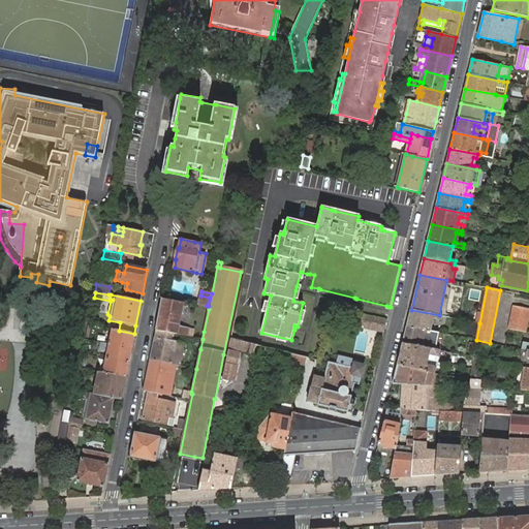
[(198,304),(207,306),(209,298),(200,296),(198,304)]
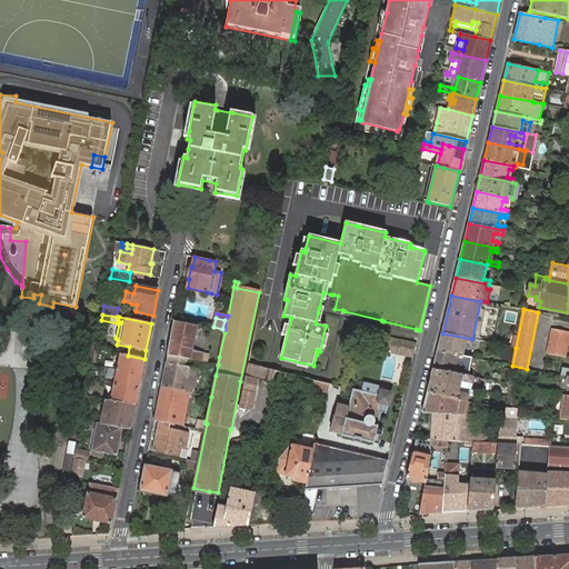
[(196,336),(197,327),(175,322),(168,356),(179,358),(190,360),(202,361),(203,353),(196,352),(192,350),(196,336)]
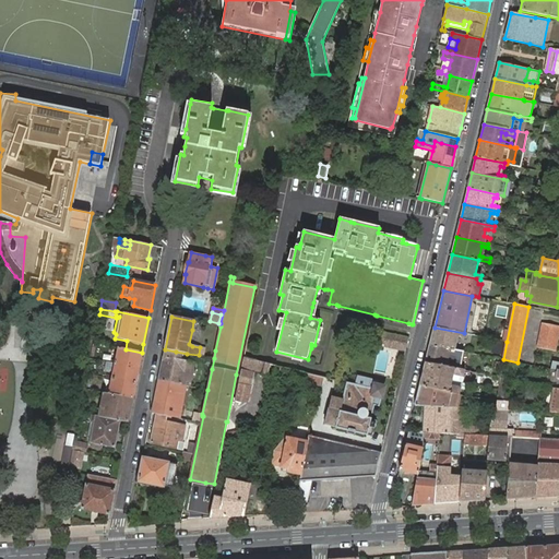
[(552,349),(557,325),(543,323),(538,347),(552,349)]
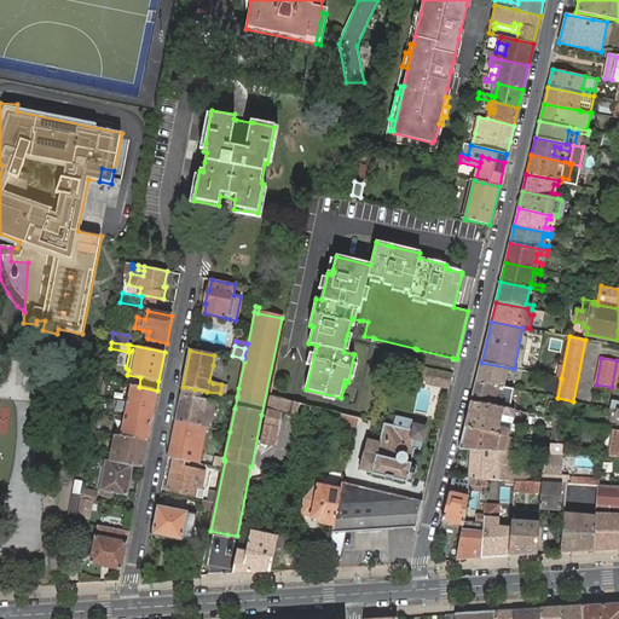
[(516,374),(518,370),(514,369),(481,363),(476,382),(503,388),(507,372),(516,374)]
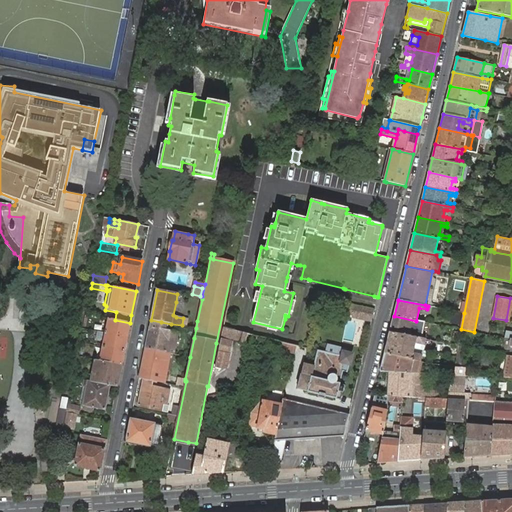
[(374,312),(375,309),(351,305),(349,315),(354,315),(353,319),(372,322),(374,312)]
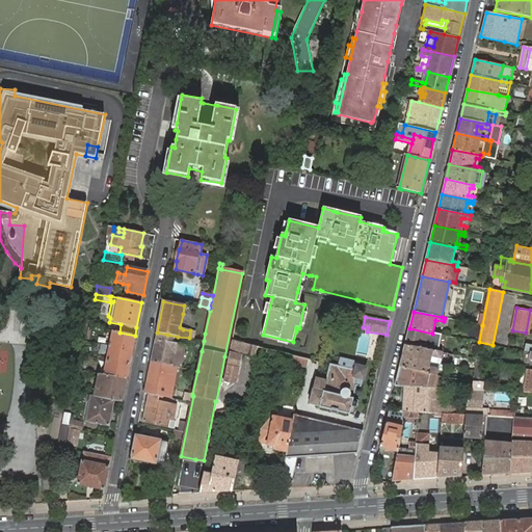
[(436,338),(437,335),(432,334),(409,328),(405,346),(433,351),(434,346),(429,345),(428,346),(426,346),(428,337),(436,338)]
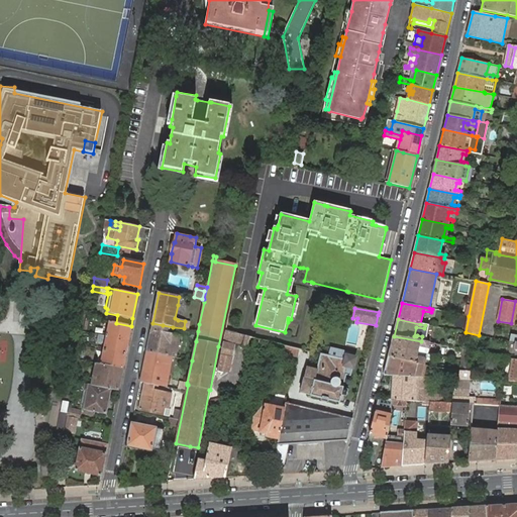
[(116,323),(110,322),(108,334),(103,333),(102,335),(107,336),(128,340),(131,326),(116,323)]
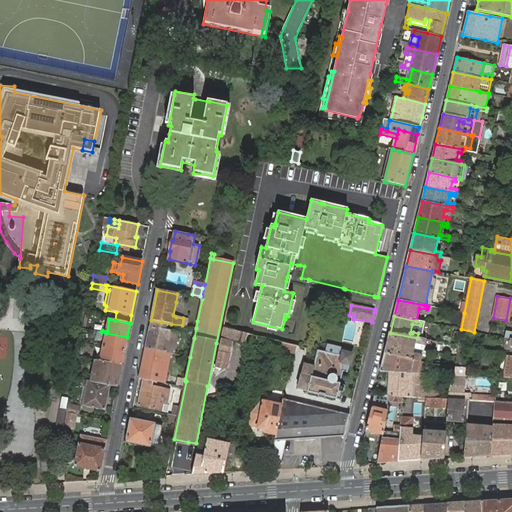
[(186,326),(196,328),(197,321),(187,319),(186,326)]
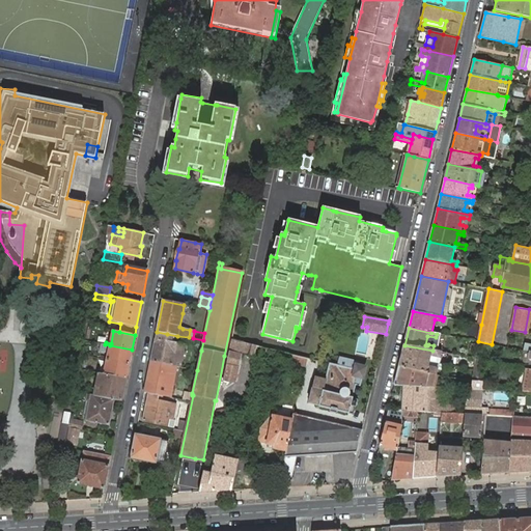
[(167,334),(157,332),(155,338),(150,361),(174,366),(177,367),(177,363),(180,363),(184,348),(180,347),(182,343),(166,341),(167,334)]
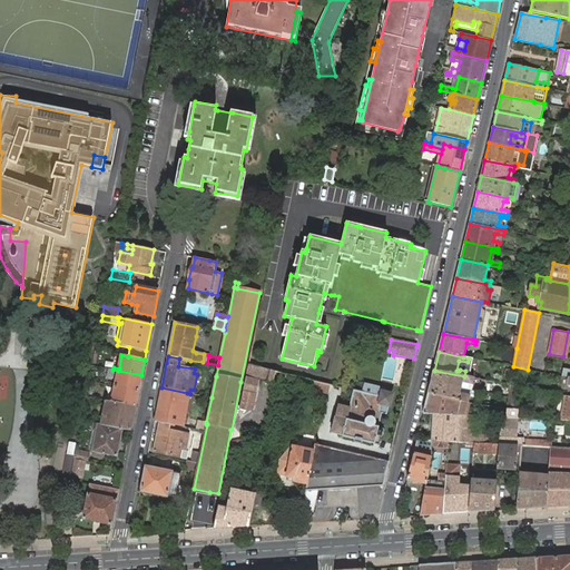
[(262,369),(248,365),(246,377),(243,392),(239,410),(249,411),(254,408),(256,395),(259,381),(267,382),(278,385),(279,380),(282,373),(271,371),(262,369)]
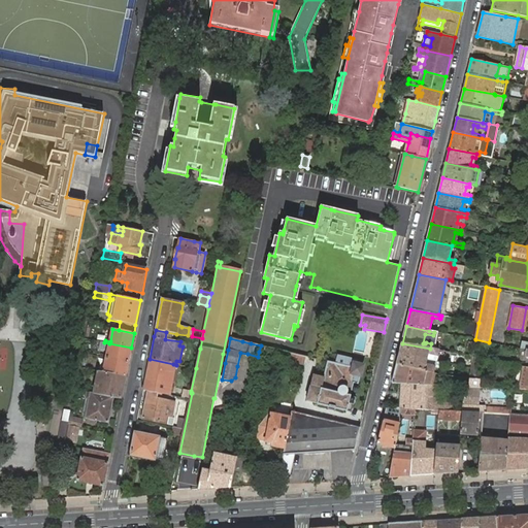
[(481,343),(469,341),(467,349),(480,351),(481,343)]
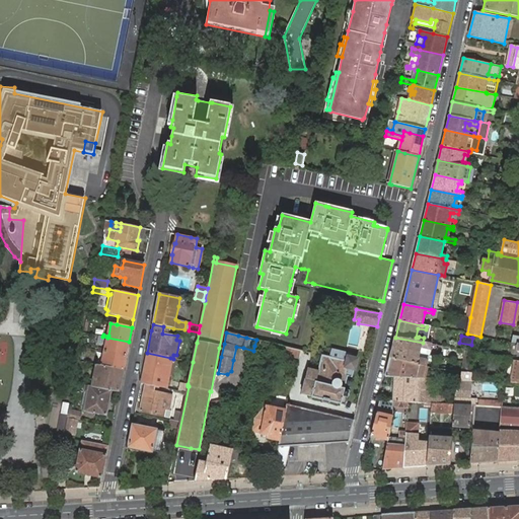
[(102,337),(99,337),(97,347),(105,348),(104,352),(126,356),(129,342),(107,338),(102,337)]
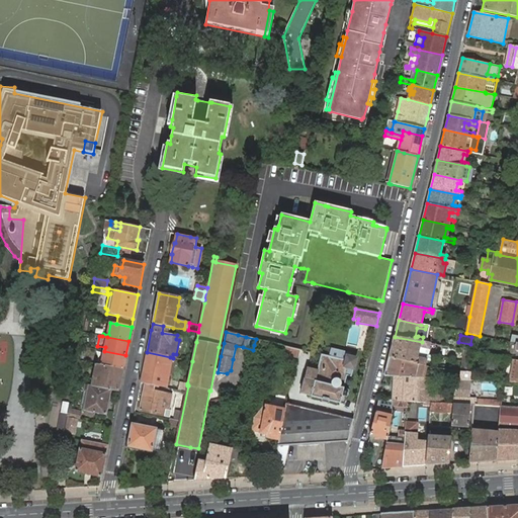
[(429,350),(431,344),(422,342),(395,337),(392,347),(419,352),(420,348),(429,350)]
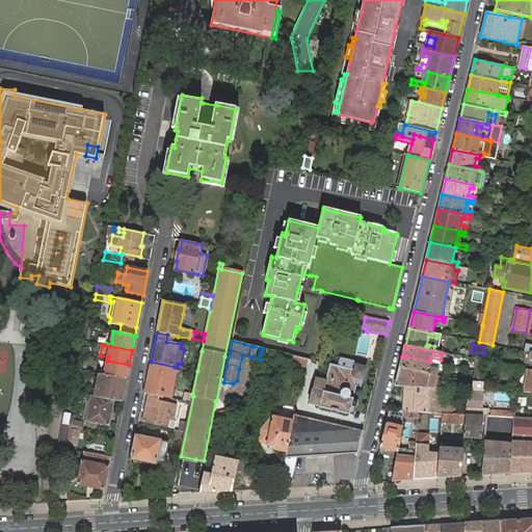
[(307,368),(309,360),(289,354),(287,363),(307,368)]
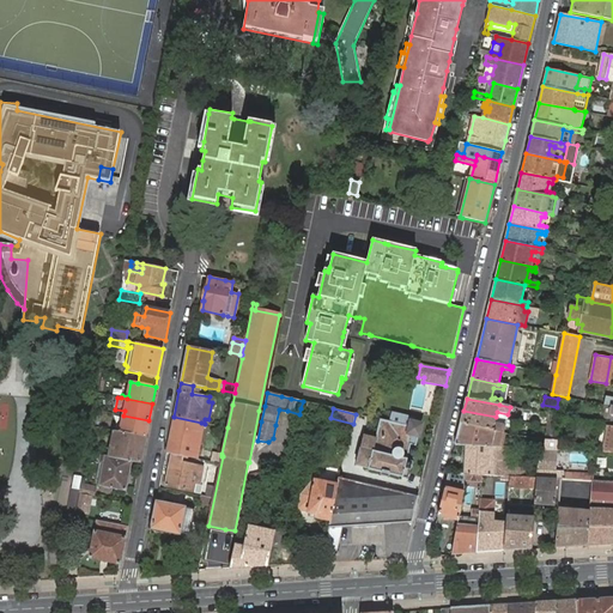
[(503,432),(504,432),(505,425),(495,423),(496,417),(463,411),(461,423),(503,432)]
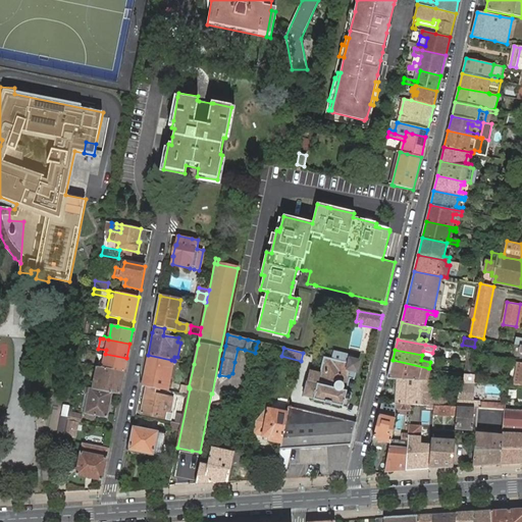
[(471,375),(473,354),(467,353),(466,364),(464,374),(471,375)]
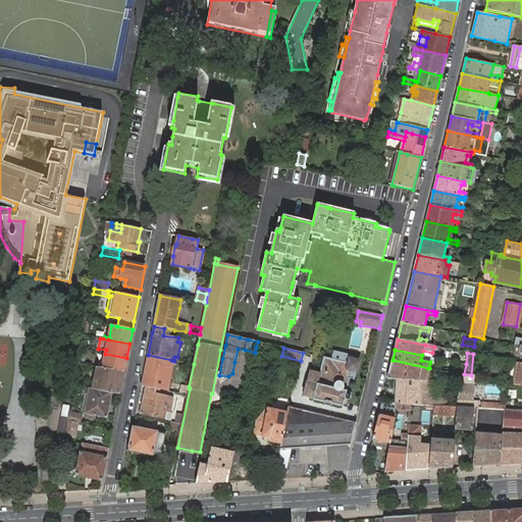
[(126,358),(105,354),(102,368),(123,372),(126,358)]
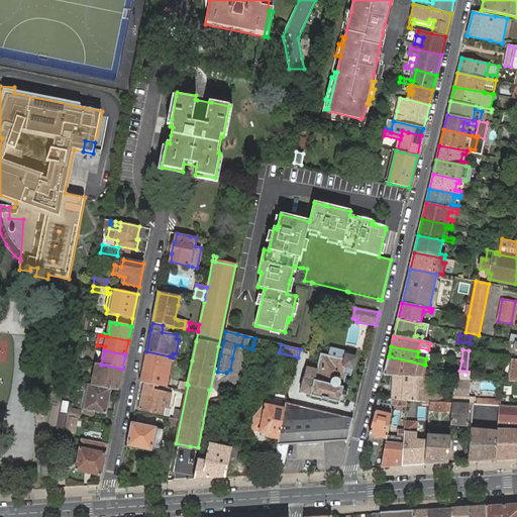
[(341,396),(346,397),(347,392),(342,390),(343,389),(346,376),(351,377),(353,368),(355,358),(347,357),(346,360),(340,359),(342,352),(332,350),(330,356),(321,354),(317,372),(307,369),(304,379),(300,393),(311,395),(311,396),(338,403),(339,403),(341,396)]
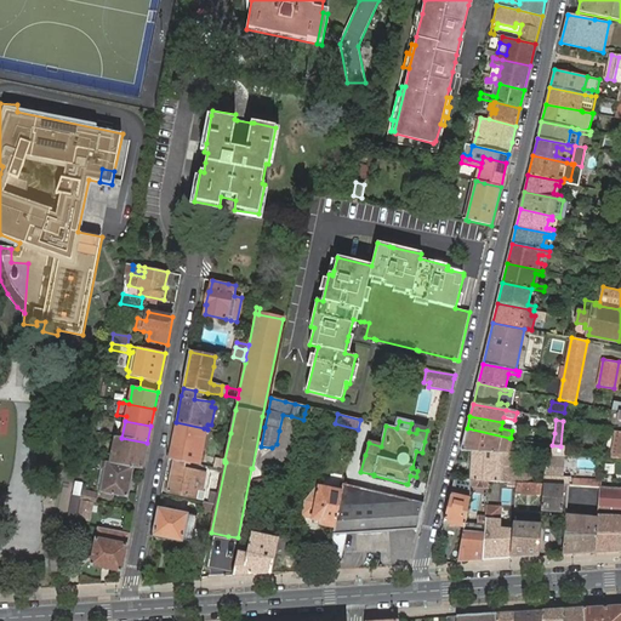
[(206,434),(208,429),(204,428),(176,422),(171,448),(169,459),(186,462),(187,460),(198,461),(201,462),(204,449),(199,449),(203,433),(206,434)]
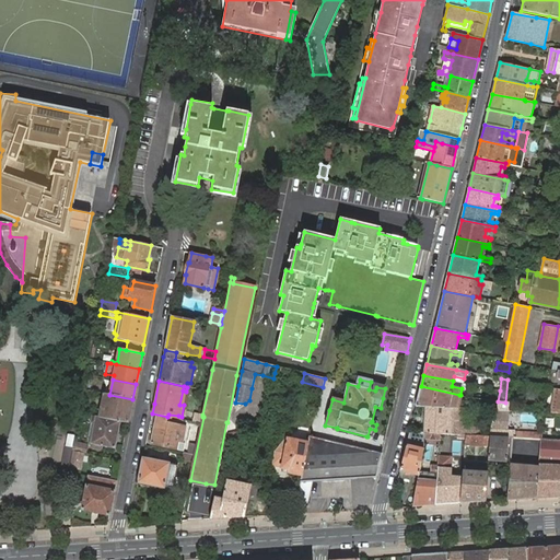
[(463,409),(469,409),(470,404),(458,401),(459,395),(421,386),(417,406),(426,407),(456,408),(463,409)]
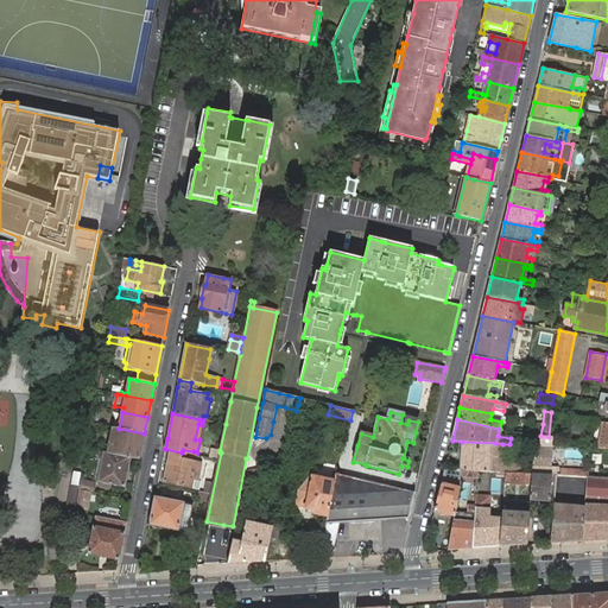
[(607,423),(602,422),(597,449),(607,449),(607,423)]
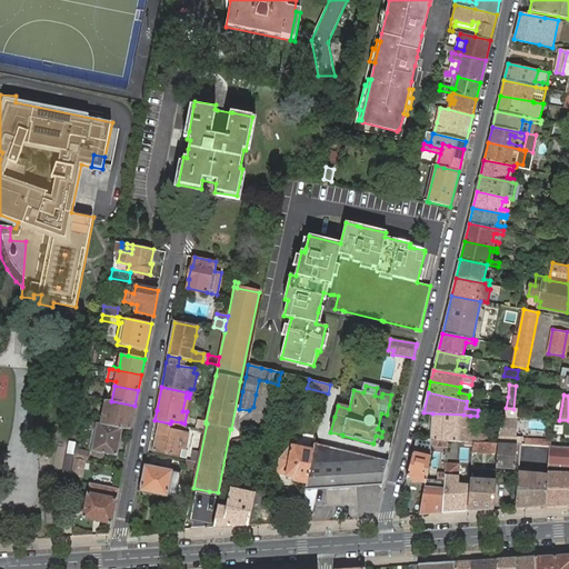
[(111,401),(106,400),(101,425),(122,428),(130,430),(135,406),(111,401)]
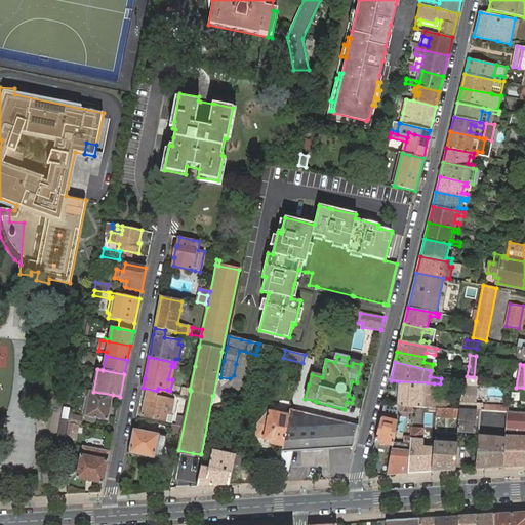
[(508,412),(508,406),(477,404),(477,386),(477,377),(474,377),(467,376),(466,385),(461,385),(461,388),(460,403),(459,409),(458,418),(457,432),(475,433),(479,434),(481,410),(508,412)]
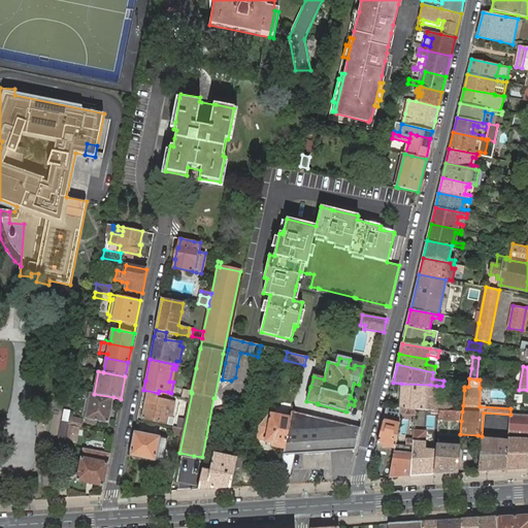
[(416,409),(438,410),(438,406),(435,406),(435,403),(436,386),(430,385),(401,384),(400,408),(401,408),(416,409)]
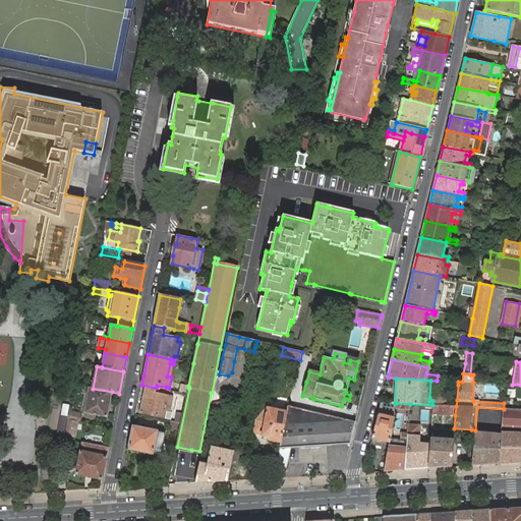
[(156,388),(141,385),(140,392),(146,393),(140,413),(165,417),(166,412),(170,412),(173,397),(164,396),(158,395),(160,389),(156,388)]
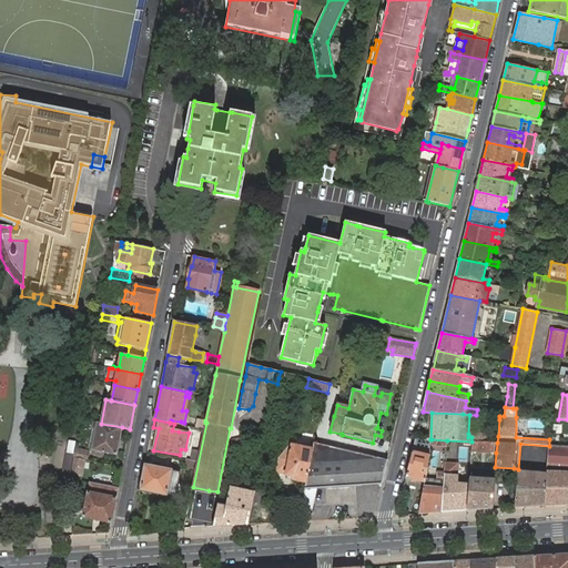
[(196,427),(204,429),(205,423),(205,421),(198,419),(196,427)]
